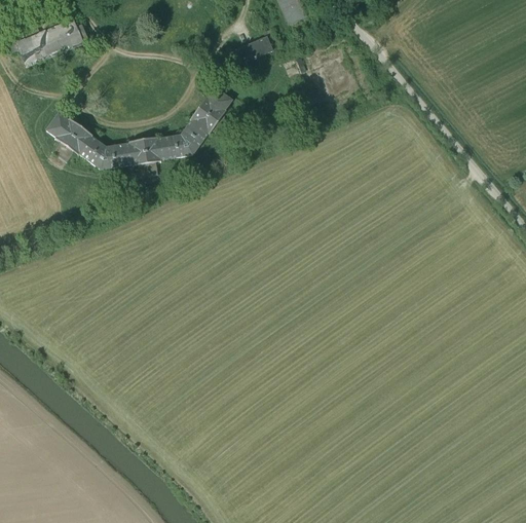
[(277,0),(288,23),(306,14),(299,0),(277,0)]
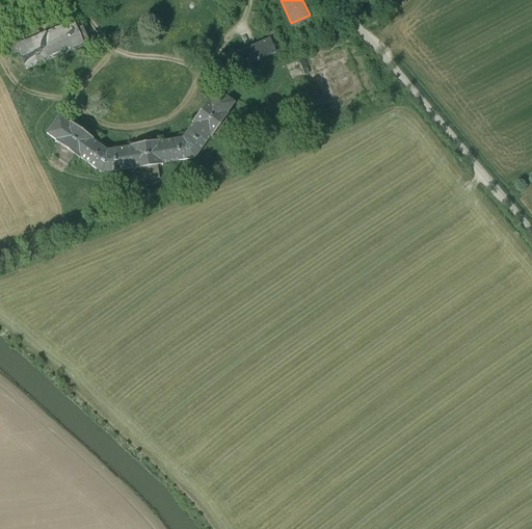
[(82,25),(77,26),(74,19),(27,37),(24,29),(5,37),(11,52),(18,50),(26,68),(84,43),(82,38),(87,37),(82,25)]
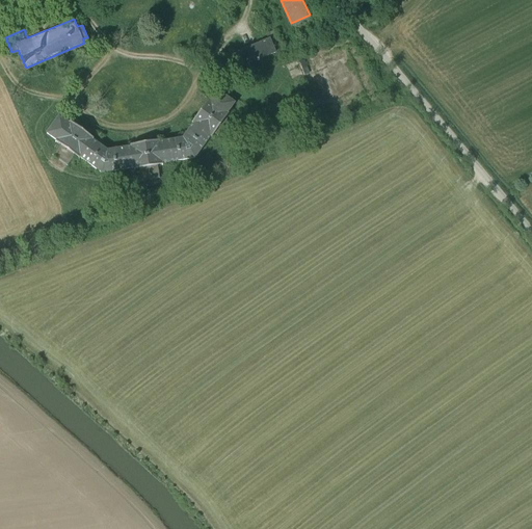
[(268,36),(251,44),(258,57),(274,50),(271,42),(275,40),(271,30),(266,32),(268,36)]
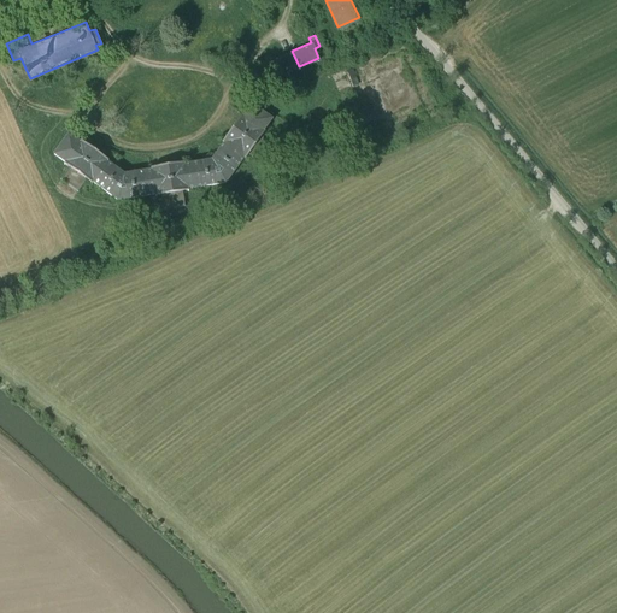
[(299,66),(292,51),(274,59),(270,53),(264,56),(269,66),(274,65),(278,75),(299,66)]
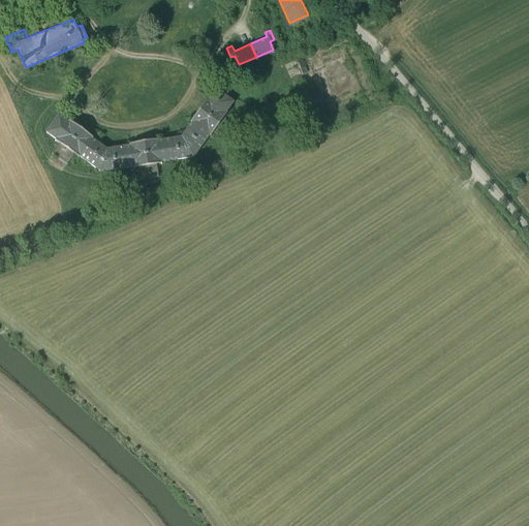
[(208,96),(190,120),(191,121),(181,135),(158,138),(158,137),(129,142),(129,144),(106,147),(92,136),(93,135),(69,118),(68,119),(59,113),(45,130),(56,136),(55,137),(59,142),(52,151),(66,162),(74,152),(79,155),(80,154),(100,169),(132,164),(132,166),(138,165),(141,177),(158,174),(156,162),(162,161),(161,160),(193,155),(209,133),(210,134),(213,130),(223,136),(234,121),(224,115),(227,111),(226,110),(234,99),(215,87),(209,97),(208,96)]
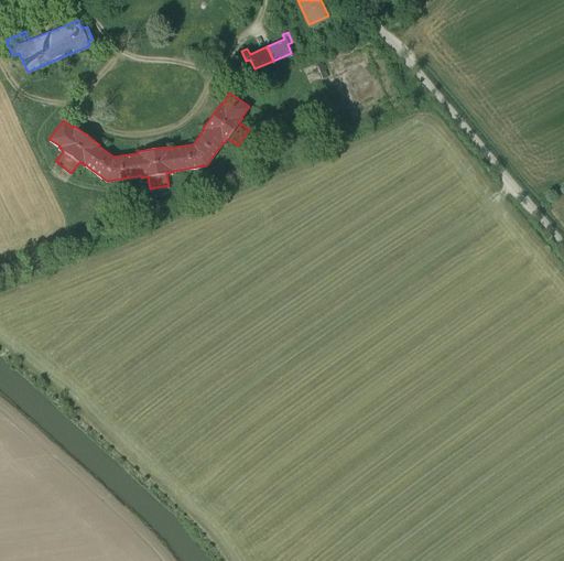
All buildings are outlined.
